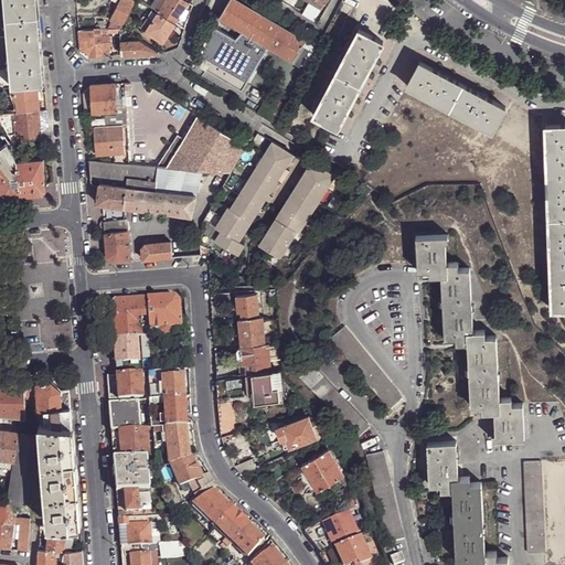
[(0,0),(0,86),(12,85),(38,83),(44,83),(38,0),(0,0)]
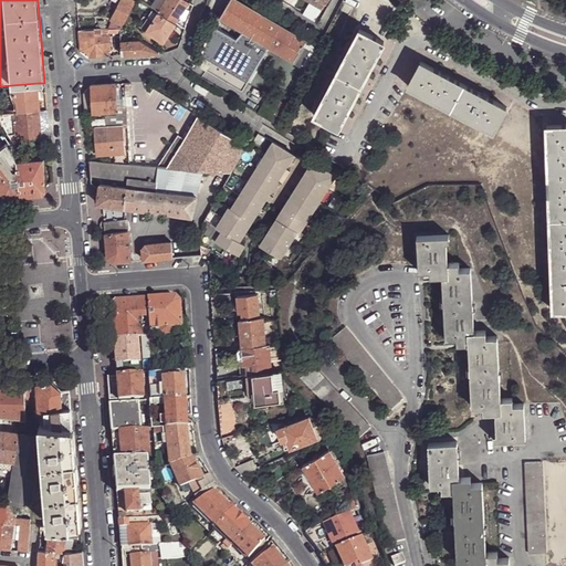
[(123,28),(135,2),(130,0),(122,0),(112,20),(113,20),(108,29),(122,28),(123,28)]
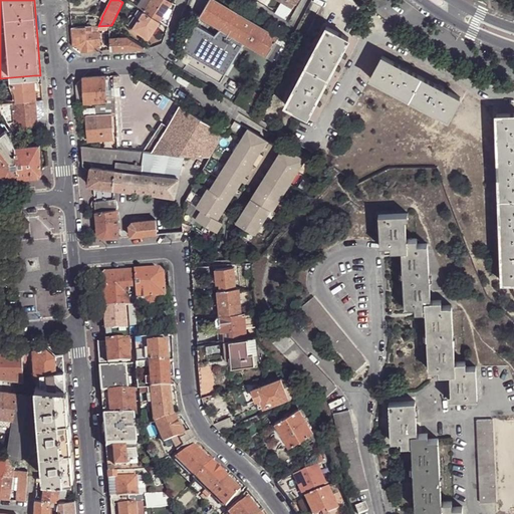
[(168,9),(172,3),(168,0),(142,0),(138,5),(139,6),(161,20),(165,13),(168,9)]
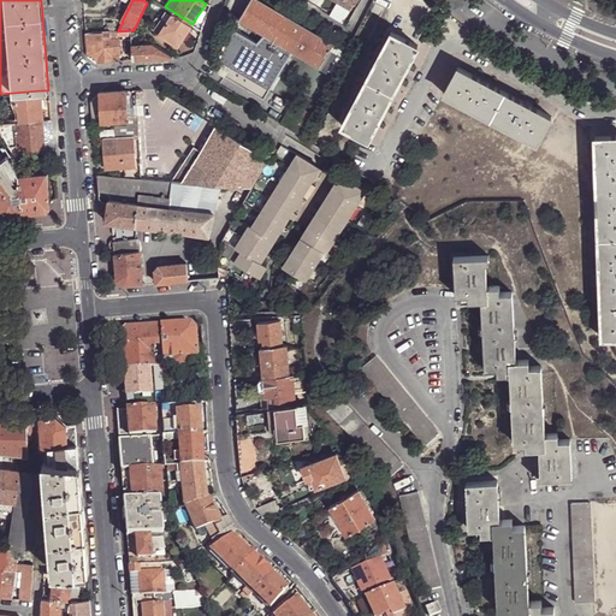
[(294,51),(323,67),(335,45),(258,0),(252,0),(241,19),(265,35),(258,42),(235,29),(219,73),(264,99),(294,51)]
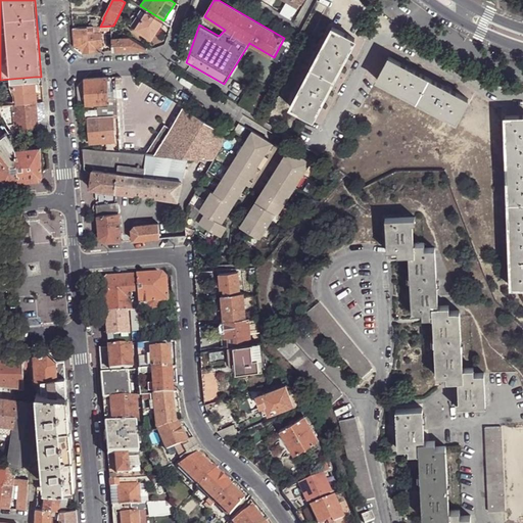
[(292,0),(280,0),(298,10),(301,5),(292,0)]
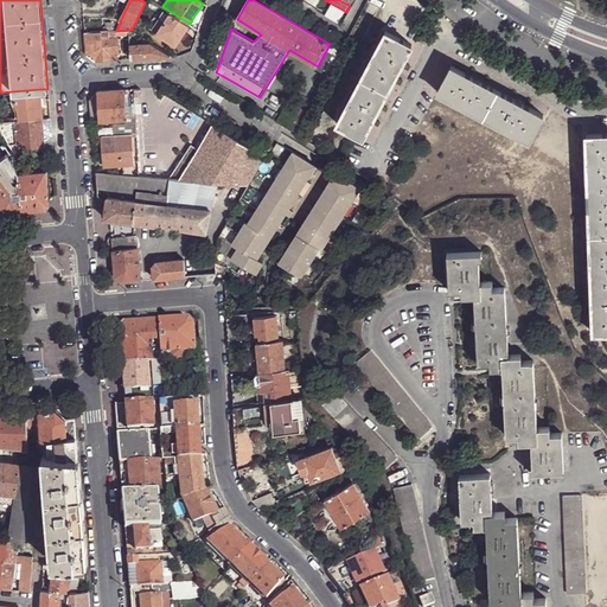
[(177,46),(190,24),(164,7),(149,29),(177,46)]
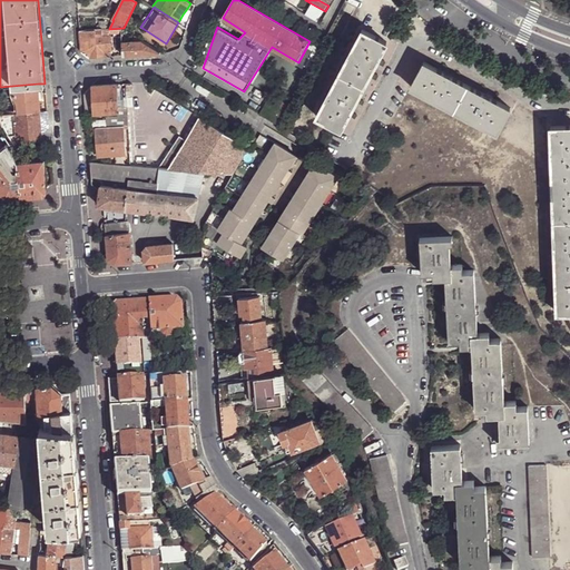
[(123,32),(123,28),(109,29),(104,30),(102,29),(101,29),(102,56),(102,57),(111,57),(110,33),(123,32)]
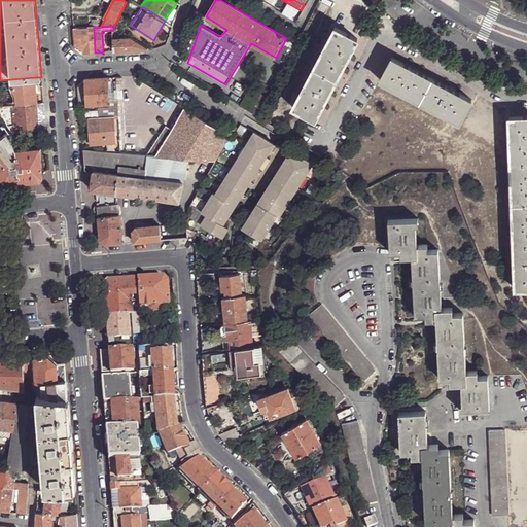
[(82,54),(85,54),(85,53),(95,51),(94,27),(73,29),(75,47),(82,54)]
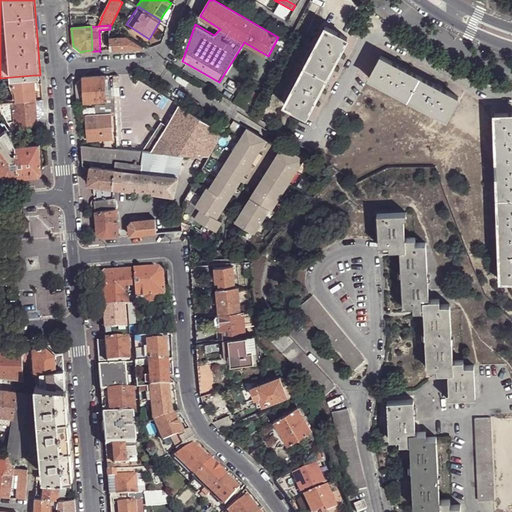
[(325,28),(283,105),(305,116),(324,81),(348,39),(325,28)]
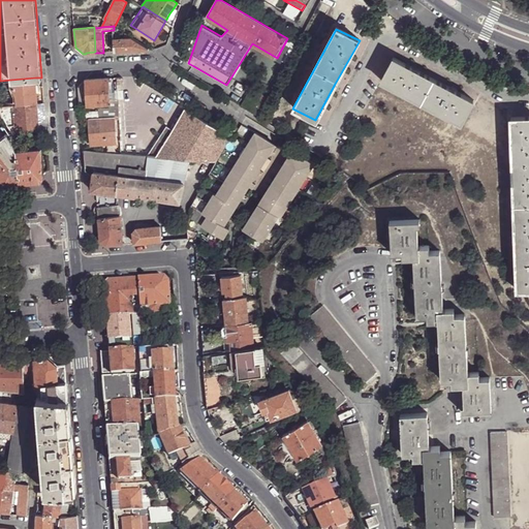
[(115,52),(149,50),(149,48),(131,37),(114,39),(115,52)]
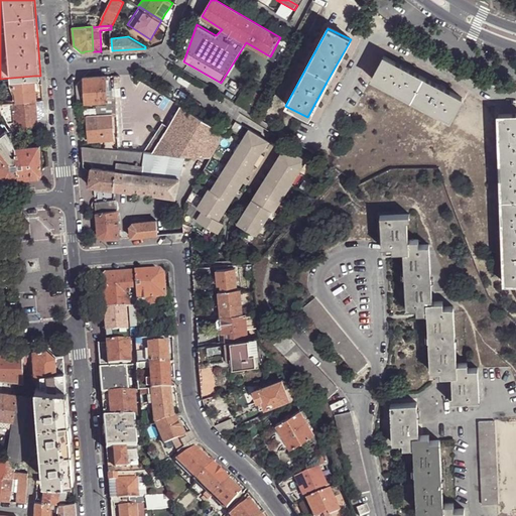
[(270,56),(280,62),(290,43),(280,37),(270,56)]
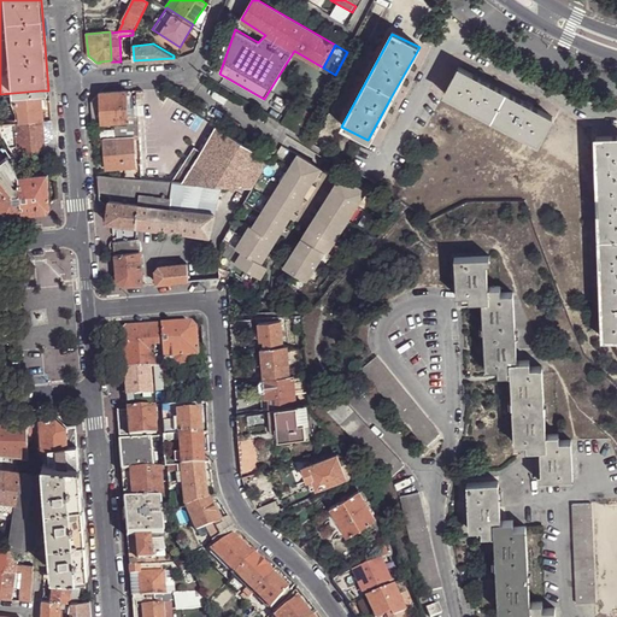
[(459,68),(445,95),(539,145),(553,118),(459,68)]
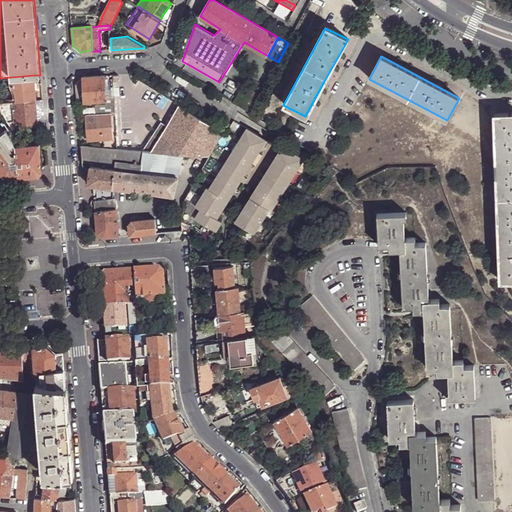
[(15,94),(16,102),(36,101),(34,75),(11,77),(12,86),(15,94)]
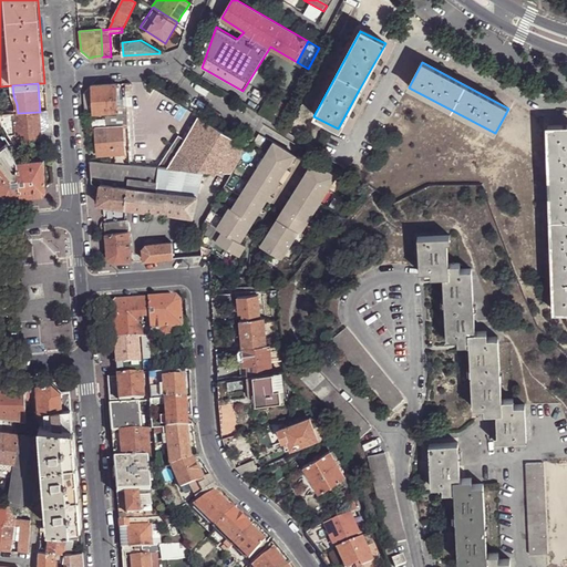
[(84,94),(85,113),(116,111),(117,116),(105,116),(106,126),(122,125),(126,124),(125,107),(117,107),(117,99),(116,84),(92,85),(84,94)]
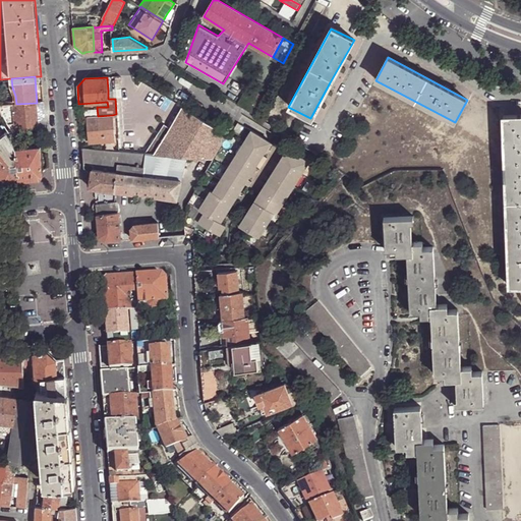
[(243,96),(237,104),(255,115),(261,106),(243,96)]
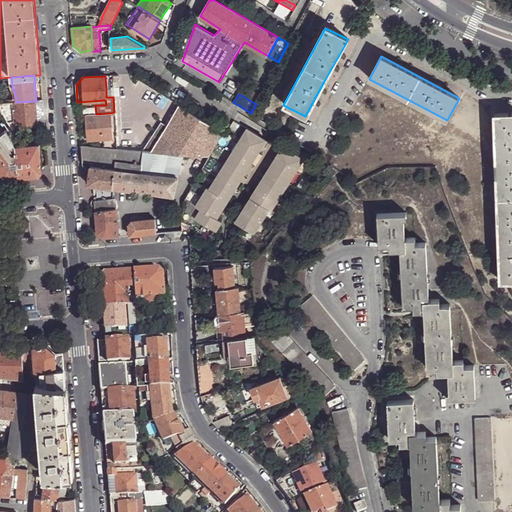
[(38,125),(44,125),(44,119),(37,120),(37,113),(36,101),(16,102),(0,103),(0,105),(1,111),(2,112),(10,126),(11,128),(15,132),(15,127),(38,125)]
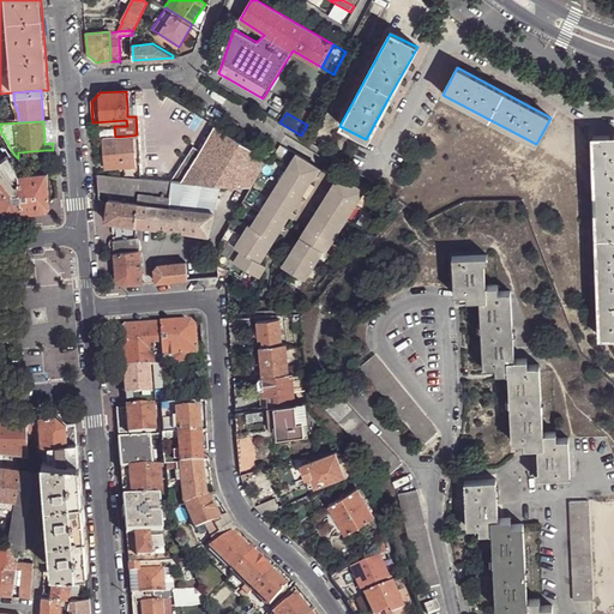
[(268,160),(215,126),(199,151),(193,161),(181,181),(187,182),(238,187),(250,188),(268,160)]
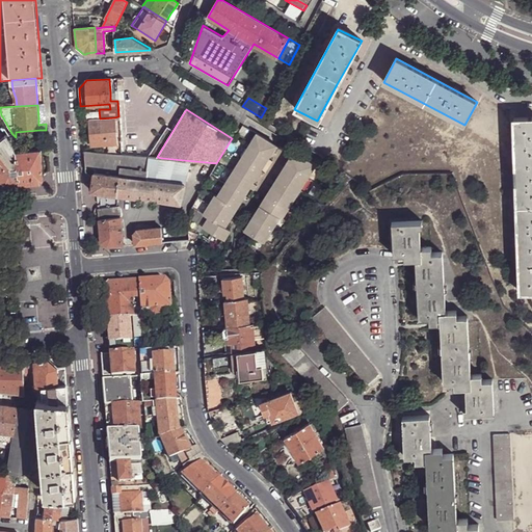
[(100,118),(88,120),(91,145),(117,143),(114,117),(100,118)]
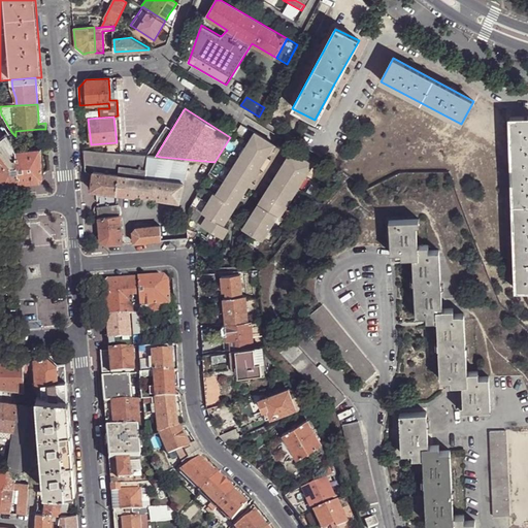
[(527,117),(510,118),(518,291),(527,290),(527,117)]
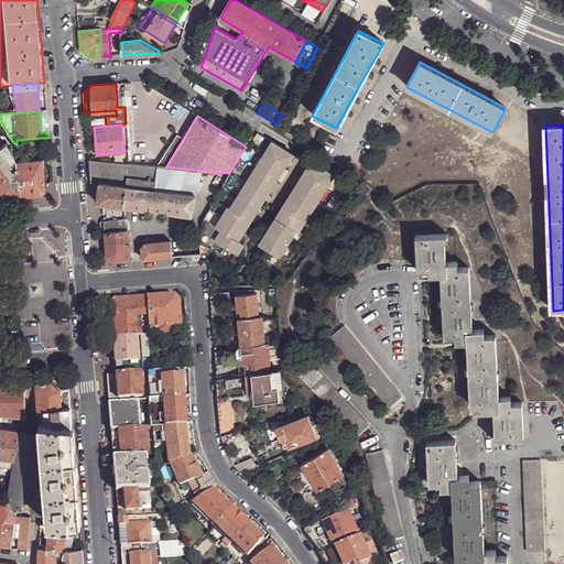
[(177,148),(183,139),(176,134),(171,144),(177,148)]
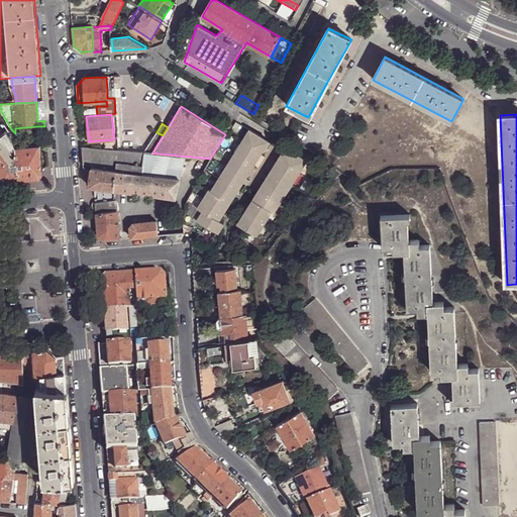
[(6,180),(19,179),(16,146),(6,130),(2,133),(0,134),(0,173),(4,179),(6,180)]
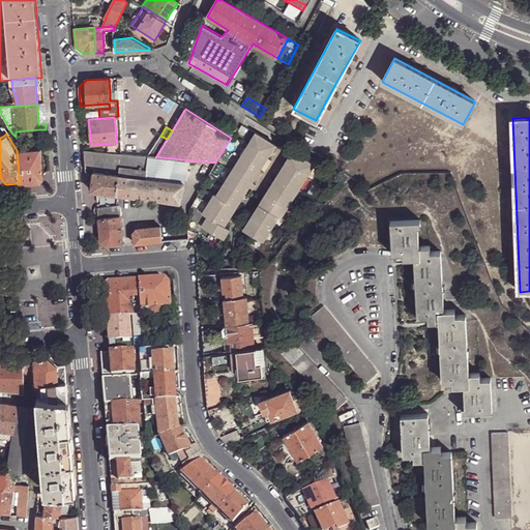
[(256,134),(217,195),(216,195),(215,194),(203,212),(208,216),(203,225),(224,239),(230,229),(226,226),(246,192),(276,145),(256,134)]
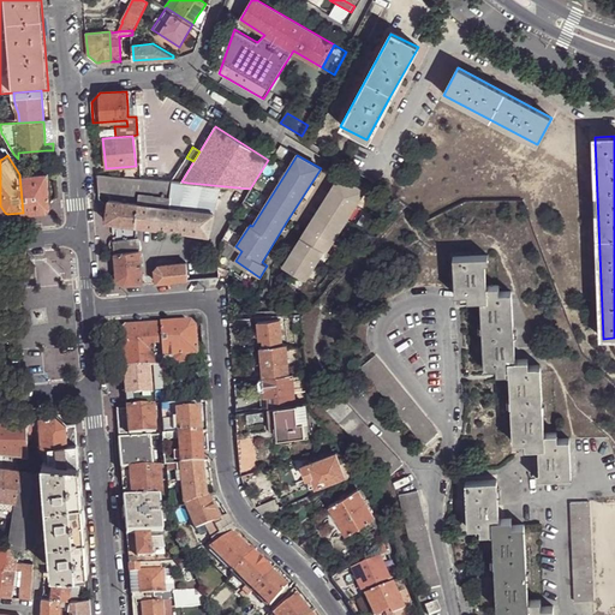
[(173,181),(181,181),(193,161),(186,157),(172,180),(173,181)]
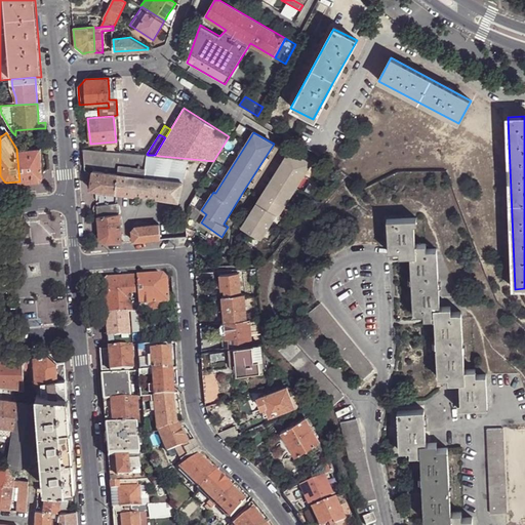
[(42,173),(42,172),(40,147),(16,149),(19,182),(36,179),(37,179),(38,179),(39,179),(42,175),(42,174),(42,173)]
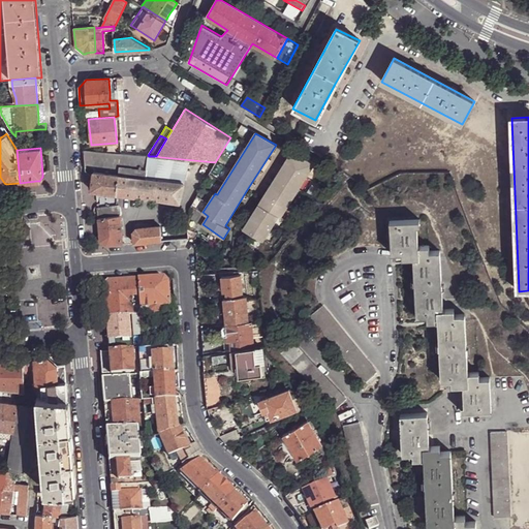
[(105,152),(84,150),(85,166),(99,167),(120,169),(120,165),(132,167),(130,176),(145,178),(147,166),(149,156),(148,155),(120,153),(105,152)]
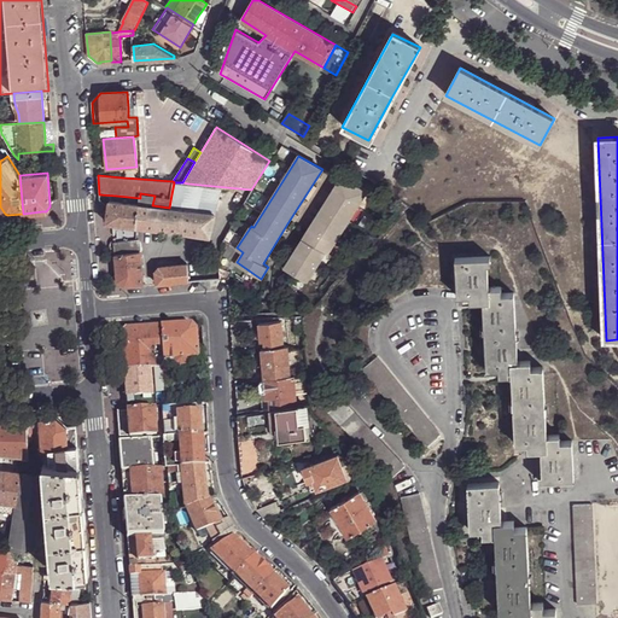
[(328,254),(367,193),(342,178),(285,267),(308,280),(326,252),(328,254)]
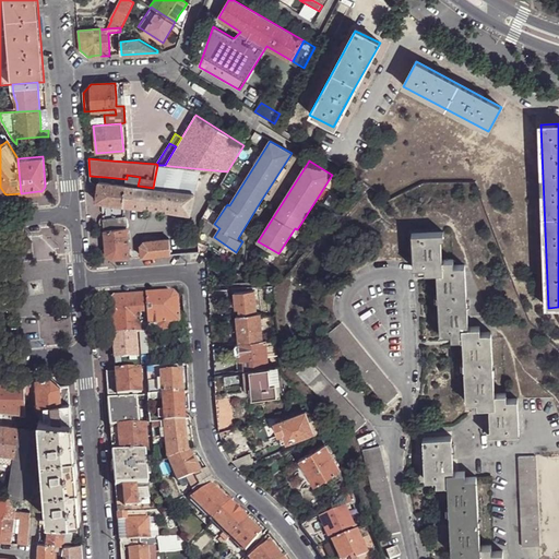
[(126,185),(138,186),(140,177),(127,175),(127,179),(126,185)]
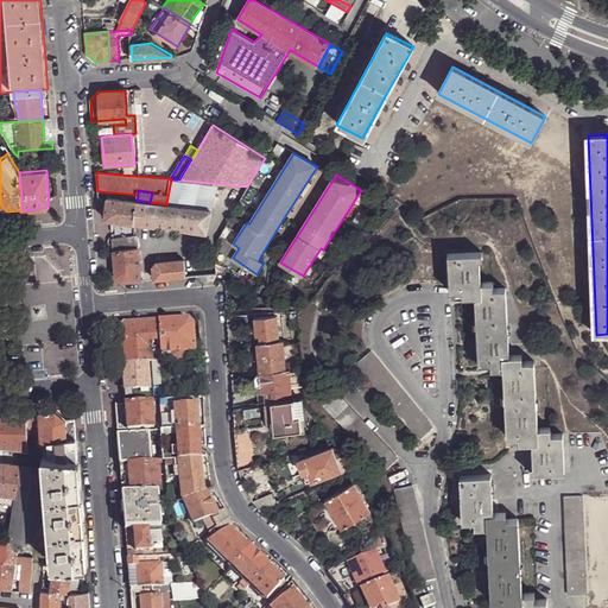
[(135,201),(133,223),(206,234),(211,210),(188,208),(189,195),(169,191),(166,204),(150,202),(137,201),(135,201)]
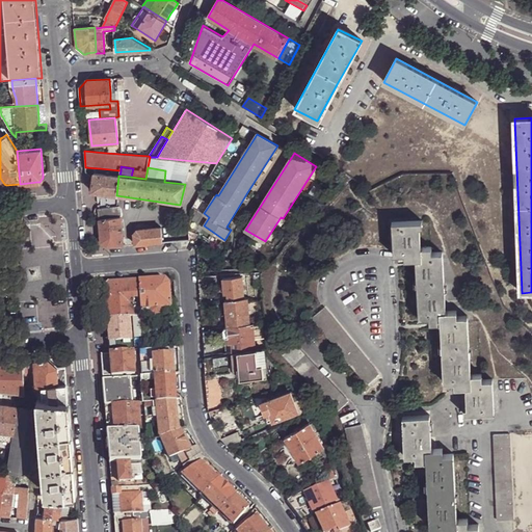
[(90,191),(96,192),(116,195),(118,176),(99,173),(94,173),(90,191)]
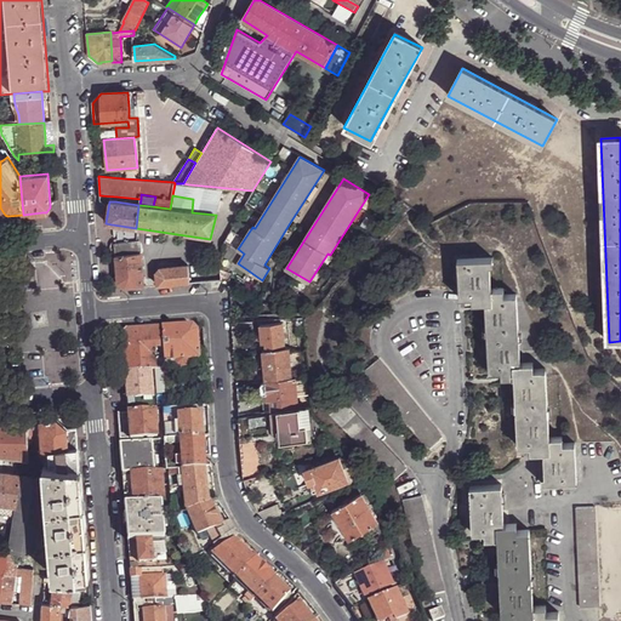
[(124,288),(146,286),(144,280),(142,281),(140,241),(134,243),(113,244),(117,283),(124,288)]
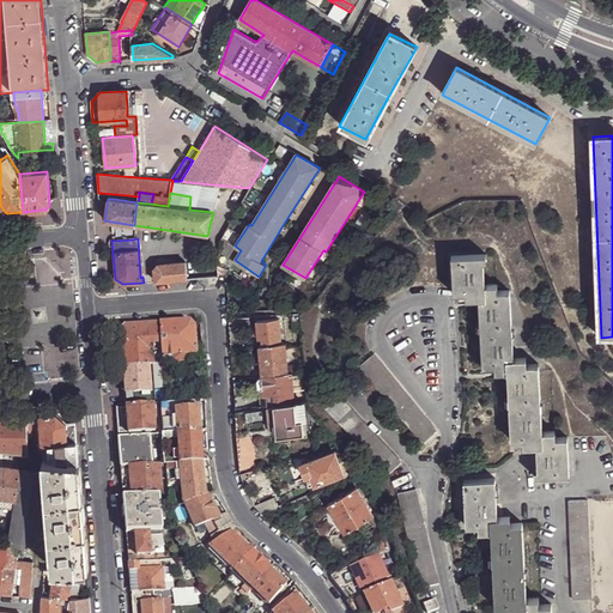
[(486,298),(485,285),(484,254),(453,255),(455,292),(466,292),(467,299),(480,298),(486,298)]
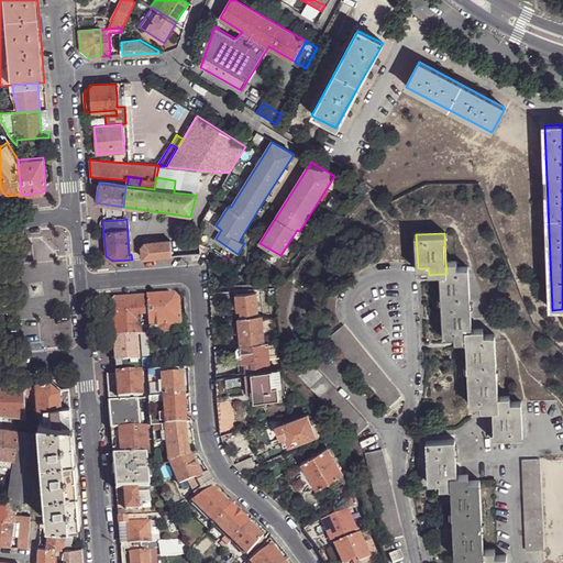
[(143,258),(172,256),(170,243),(170,241),(145,243),(142,246),(143,258)]
